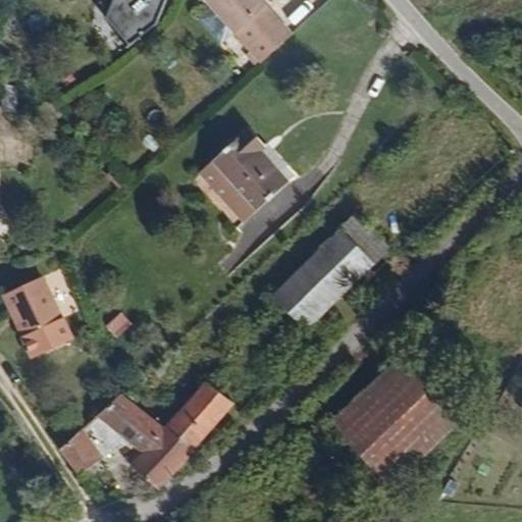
[(148,30),(159,0),(105,0),(102,11),(148,30)]
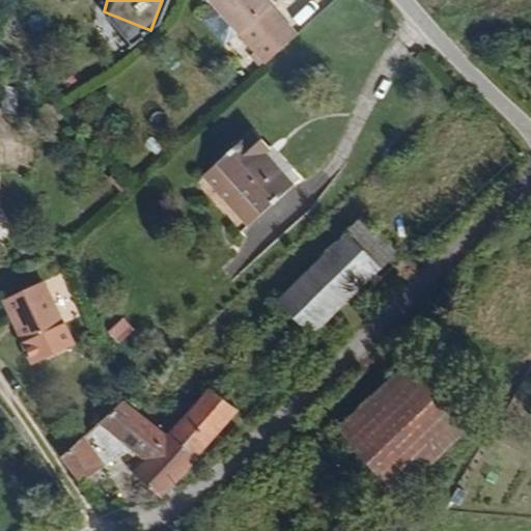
[(286,29),(257,0),(195,0),(201,6),(189,20),(212,44),(225,31),(253,60),(286,29)]
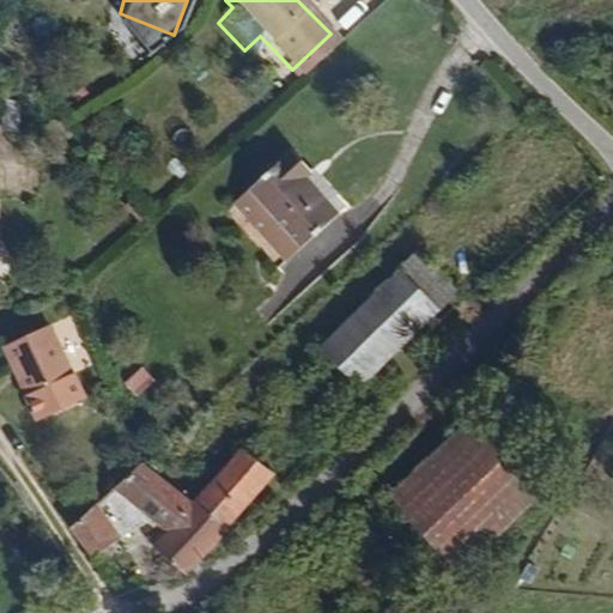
[(289,258),(329,219),(295,186),(301,177),(278,153),(234,198),(289,258)]
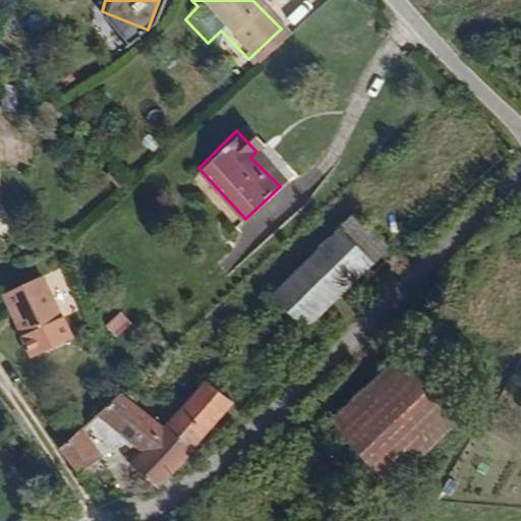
[(245,219),(198,168),(188,178),(235,229),(245,219)]
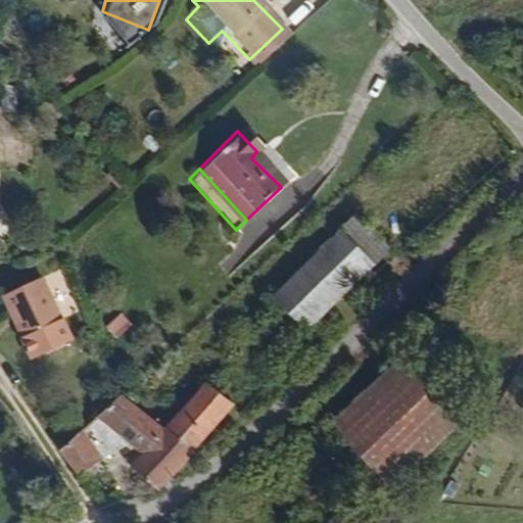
[(305,331),(374,262),(343,231),(274,299),(305,331)]
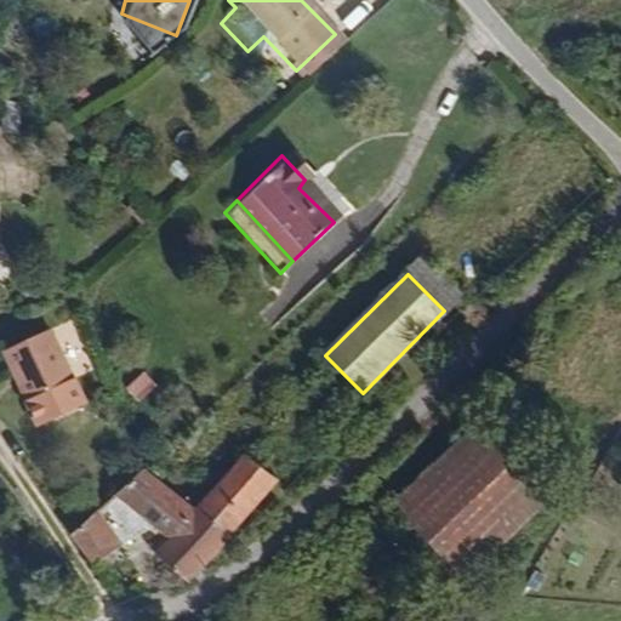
[(95,368),(72,319),(3,353),(39,428),(87,405),(74,377),(95,368)]
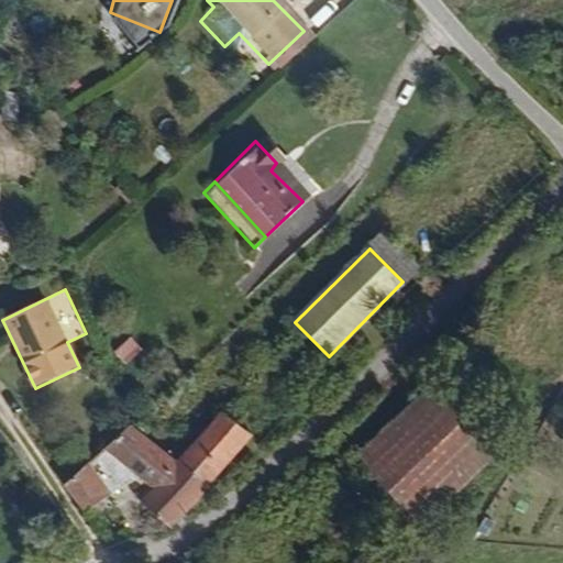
[(132,337),(116,352),(127,365),(144,350),(132,337)]
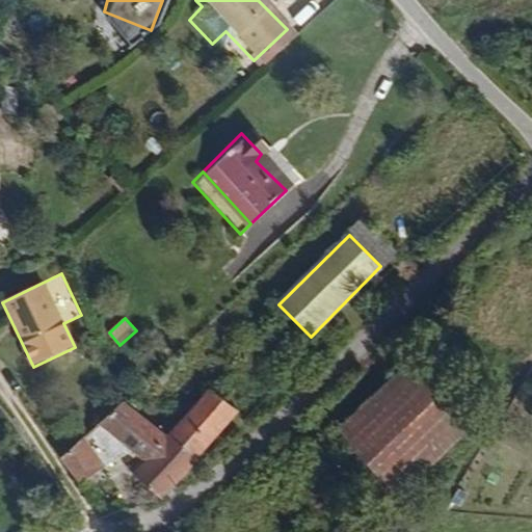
[(478,420),(411,354),(338,433),(402,499),(478,420)]
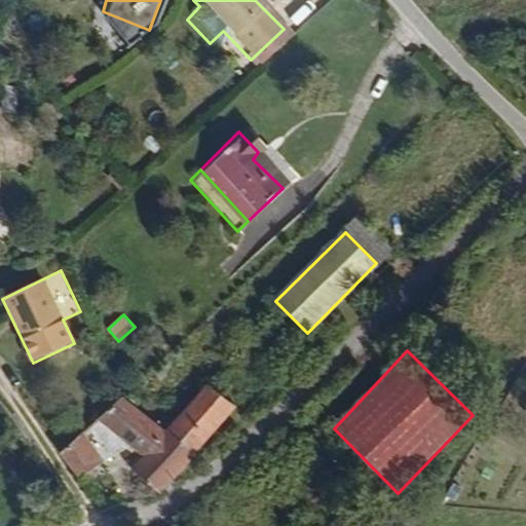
[(158,496),(237,408),(209,383),(164,433),(122,395),(101,419),(143,456),(129,471),(158,496)]
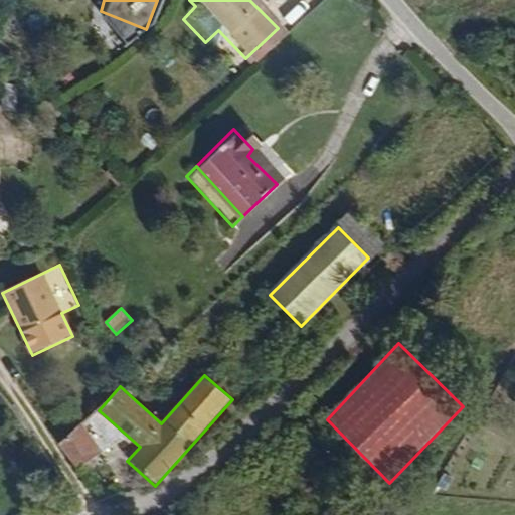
[(101,450),(81,424),(57,444),(76,469),(101,450)]
